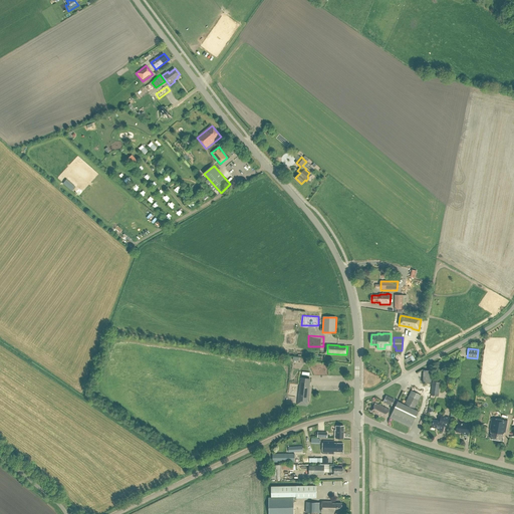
[(424,370),(423,382),(431,383),(432,370),(424,370)]
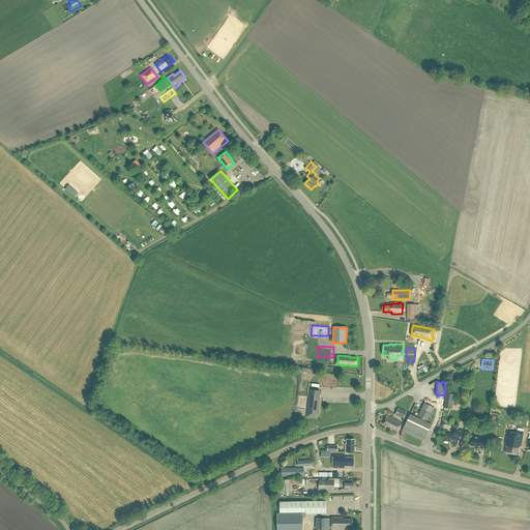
[(307,417),(317,418),(320,390),(311,389),(307,417)]
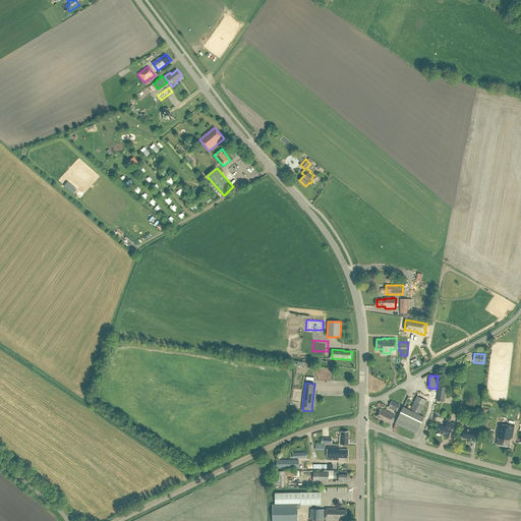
[(444,401),(446,388),(439,387),(437,400),(444,401)]
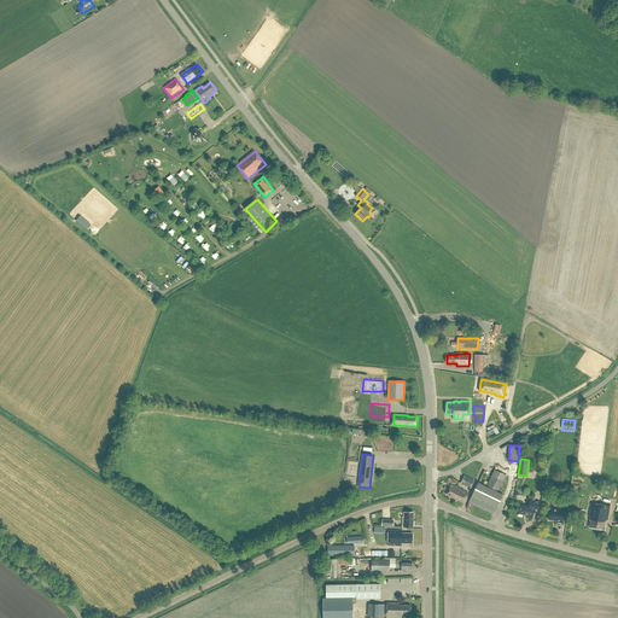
[(497,491),(506,474),(495,470),(487,487),(478,483),(468,502),(494,514),(503,494),(497,491)]
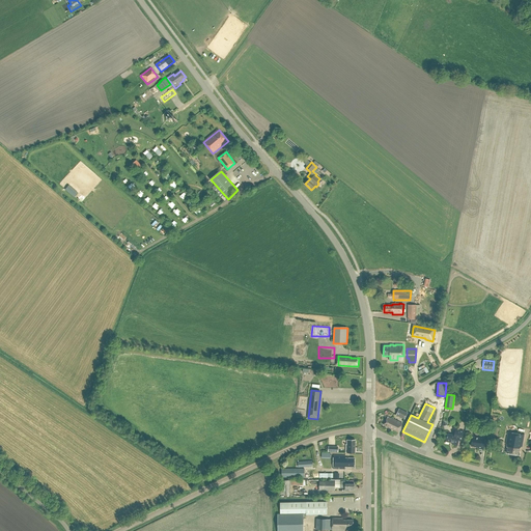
[(404,419),(408,412),(399,408),(395,416),(404,419)]
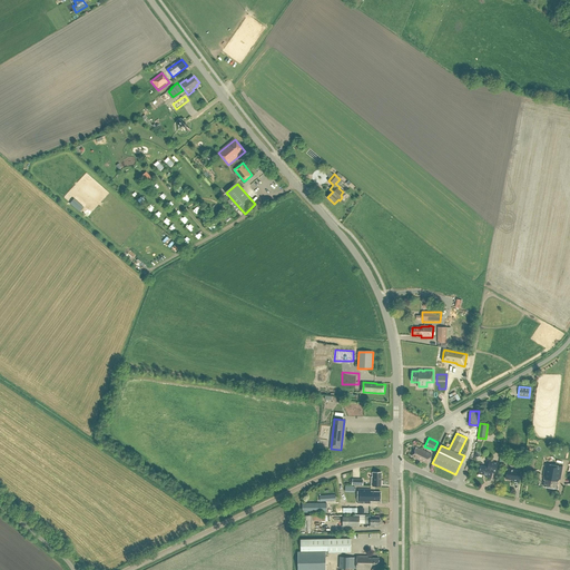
[(428,463),(432,454),(416,446),(412,455),(428,463)]
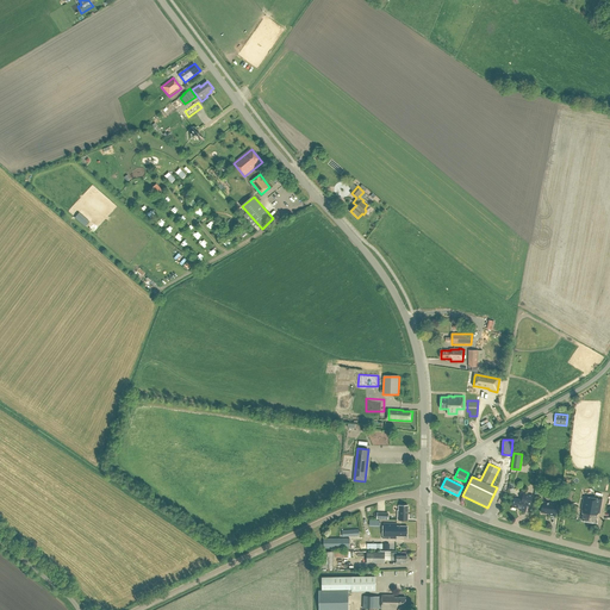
[(509,493),(521,495),(521,489),(512,489),(512,483),(510,483),(509,493)]
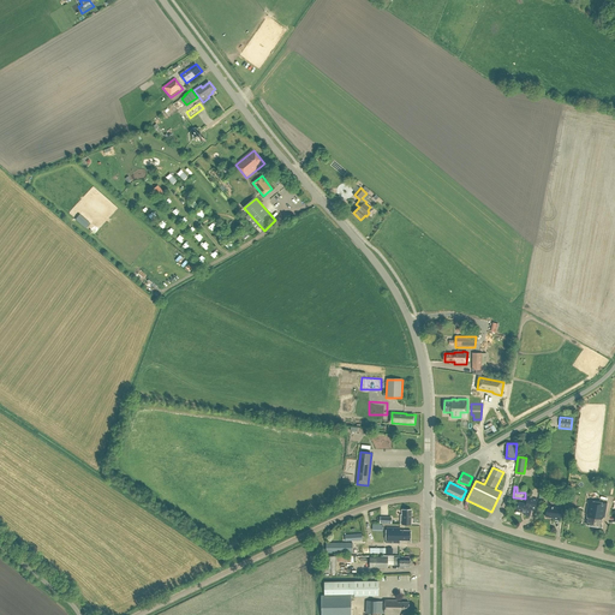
[(535,509),(537,500),(529,497),(526,503),(519,501),(517,511),(524,512),(524,513),(530,515),(531,509),(535,509)]
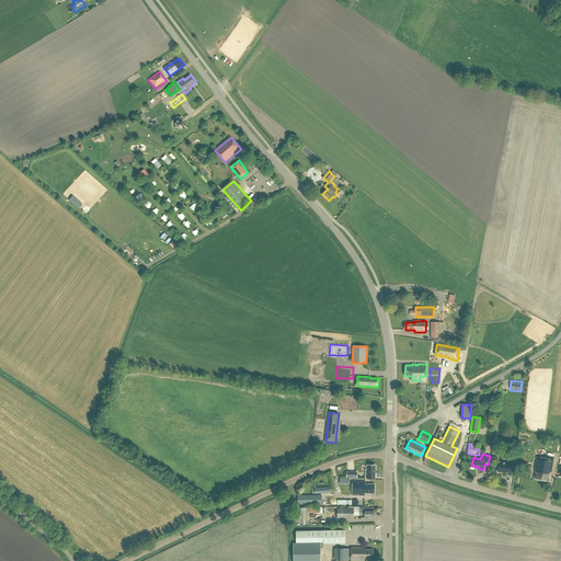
[(548,480),(549,473),(551,471),(553,459),(537,457),(535,469),(536,469),(536,472),(537,472),(536,478),(548,480)]
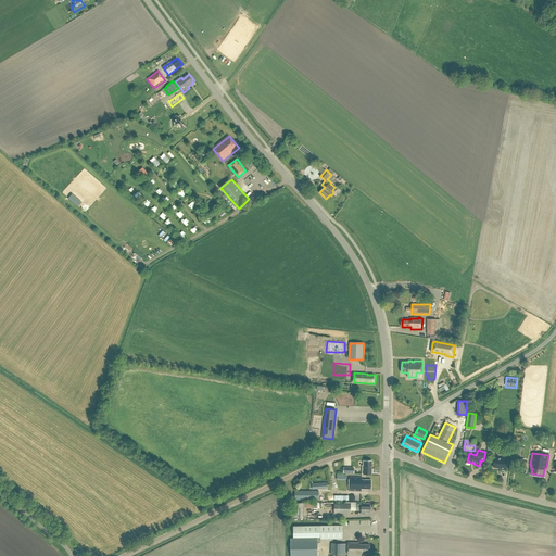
[(498,458),(495,458),(496,456),(495,456),(493,467),(502,468),(501,469),(506,470),(508,458),(503,457),(503,458),(501,458),(501,457),(500,457),(498,458)]
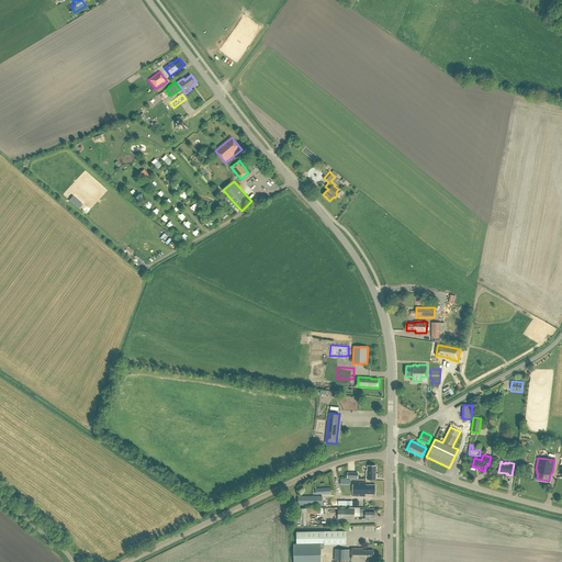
[(367,470),(366,480),(377,480),(377,465),(368,465),(368,470),(367,470)]
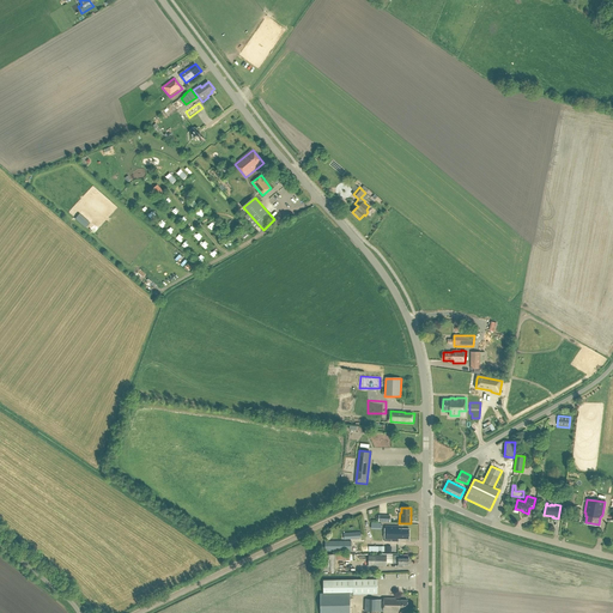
[(410,540),(410,529),(399,529),(400,526),(386,526),(384,540),(399,541),(399,540),(410,540)]
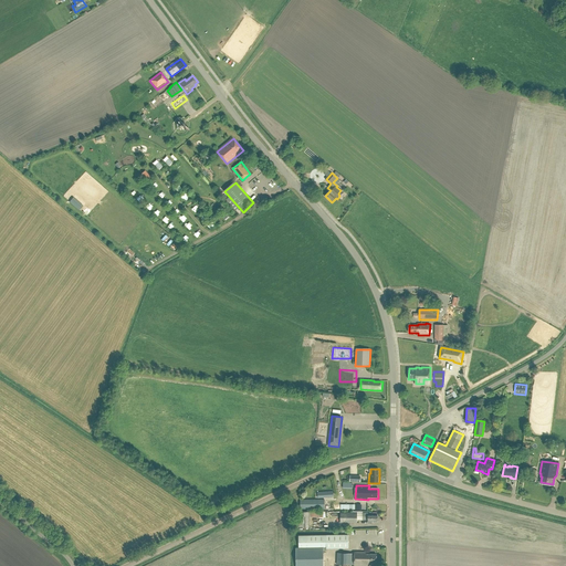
[(324,509),(324,500),(301,499),(301,509),(324,509)]
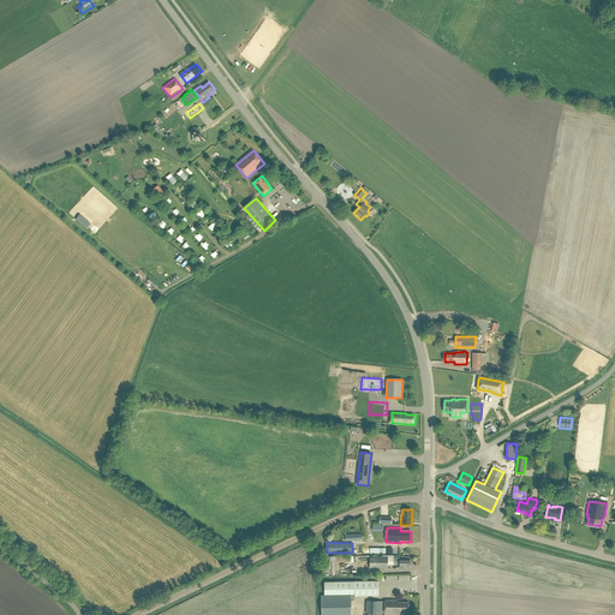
[(383,556),(370,556),(369,568),(388,568),(388,565),(394,565),(394,566),(400,566),(400,567),(410,567),(410,560),(400,560),(400,557),(394,557),(394,556),(383,555),(383,556)]
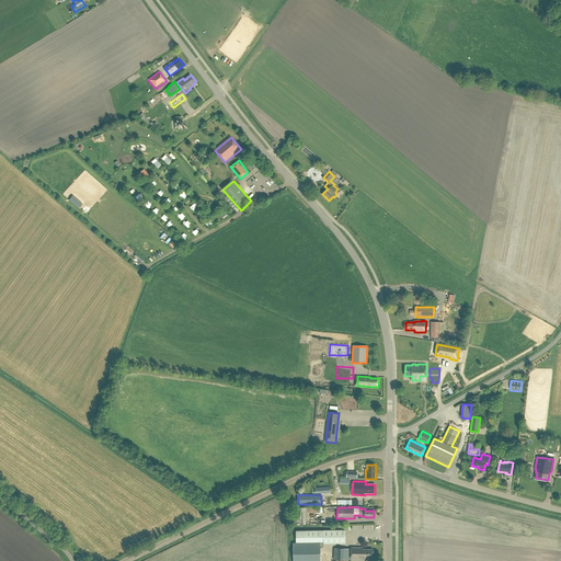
[(296,507),(296,523),(307,523),(307,507),(296,507)]
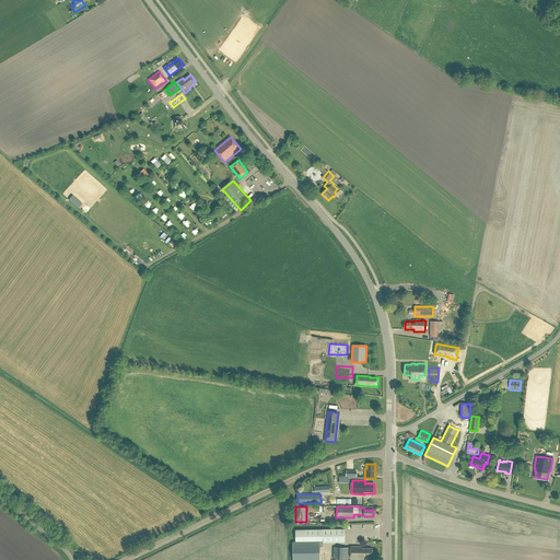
[(345,543),(345,529),(295,529),(295,543),(323,541),(323,543),(345,543)]
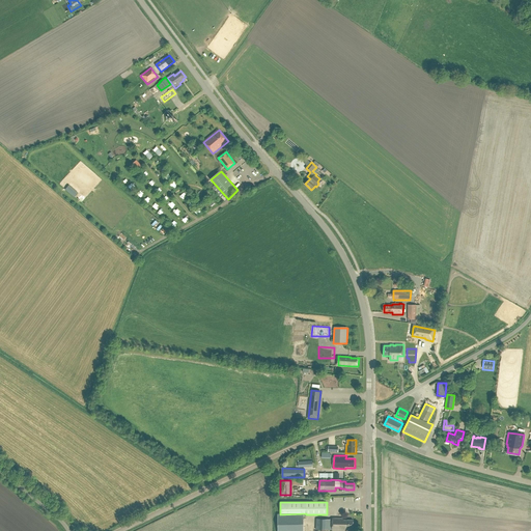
[(277,530),(303,530),(303,514),(277,514),(277,530)]
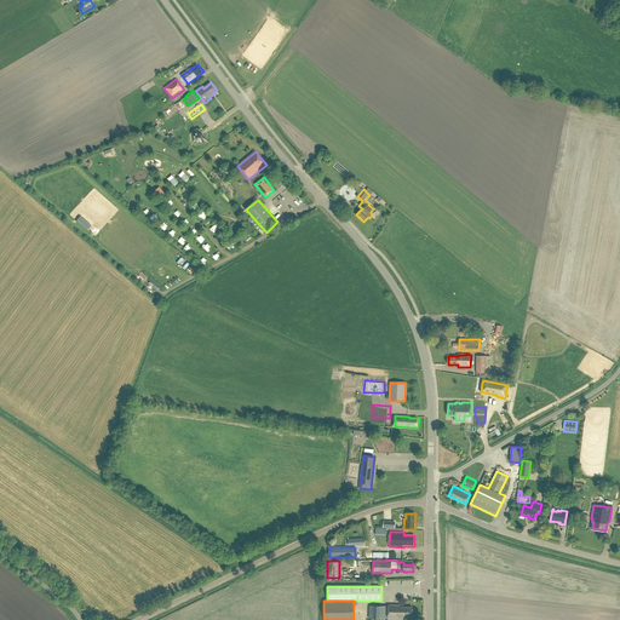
[(413,616),(413,607),(401,607),(401,606),(388,606),(388,619),(406,619),(406,616),(413,616)]
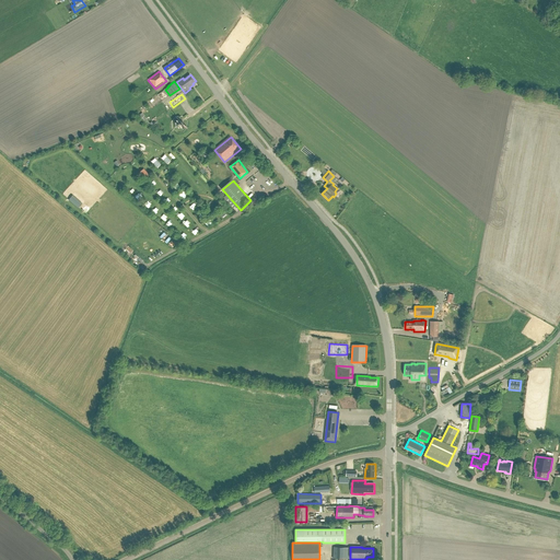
[(349,559),(349,548),(333,548),(333,559),(349,559)]
